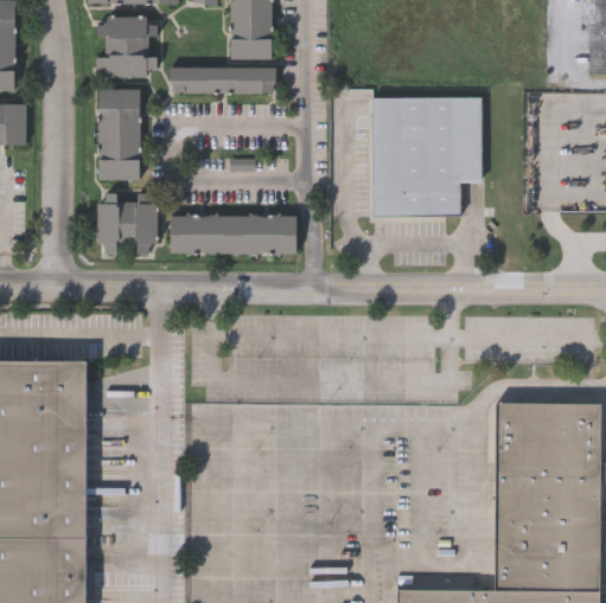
[(14,0),(14,92),(0,91),(0,0),(14,0)]
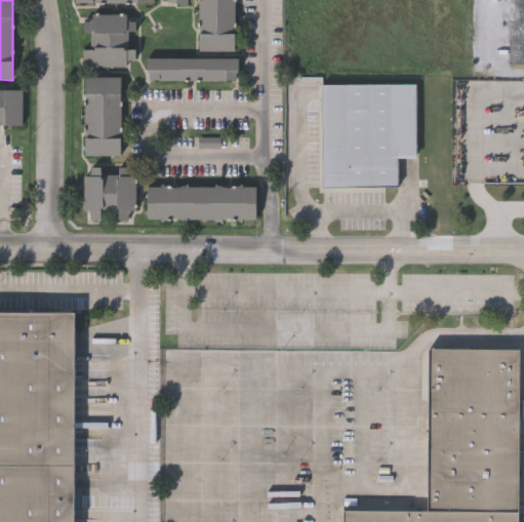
[(155,0),(77,0),(77,8),(156,8),(155,0)]
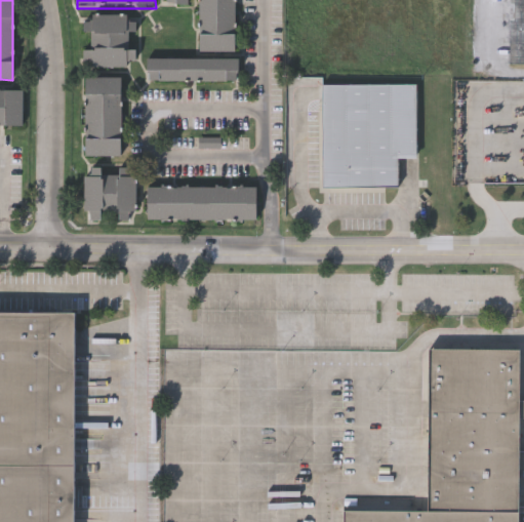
[(235,0),(235,52),(199,52),(199,0),(235,0)]
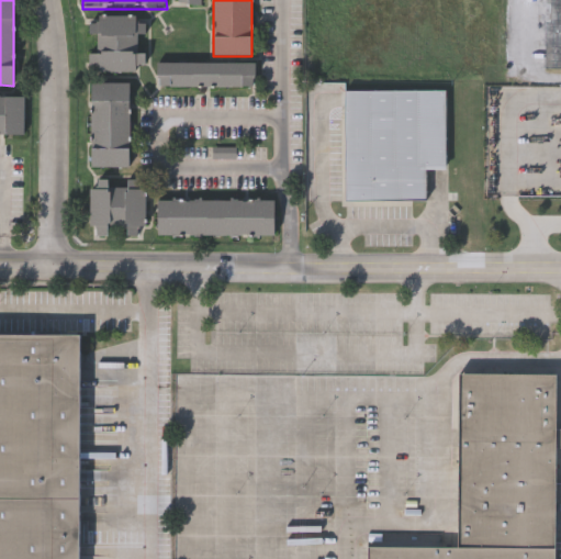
[(560,0),(546,0),(547,70),(560,70),(560,0)]
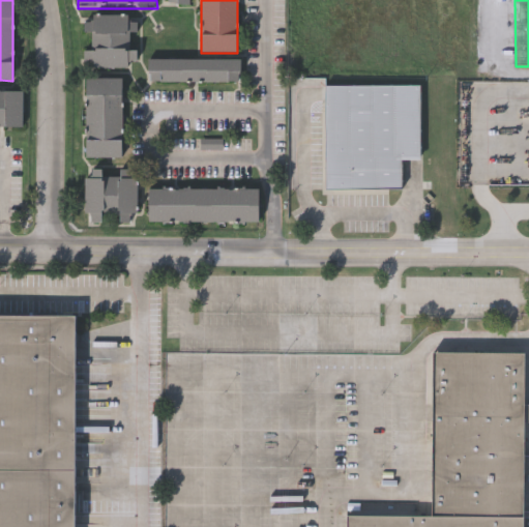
[(129,67),(85,68),(84,16),(137,16),(138,62),(129,62),(129,67)]
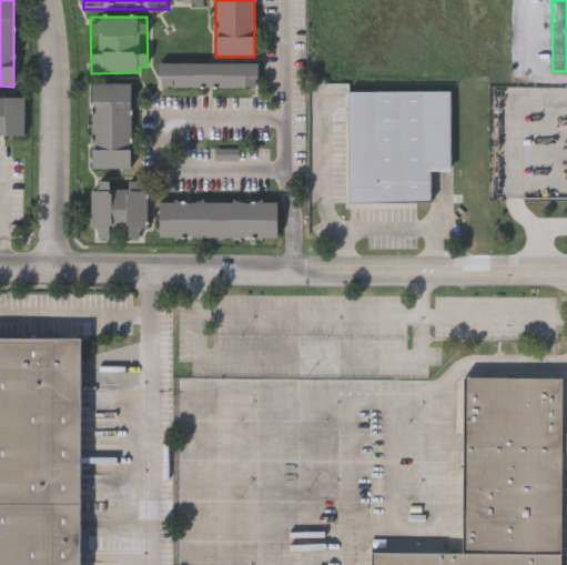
[(259,89),(160,89),(160,64),(259,64),(259,89)]
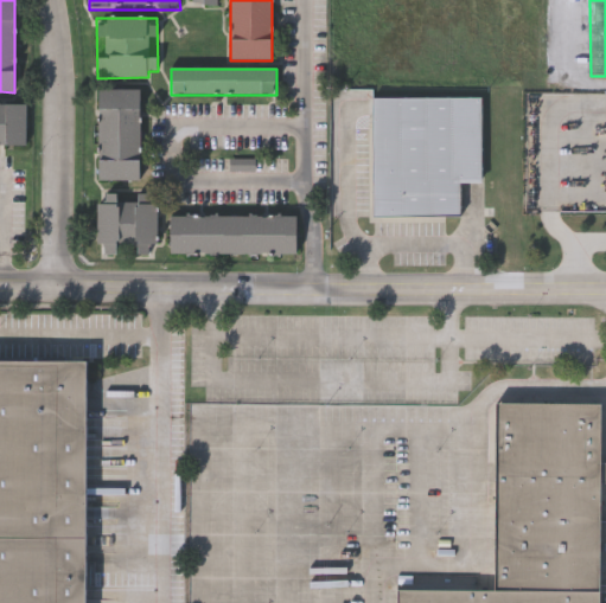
[(141,90),(140,181),(97,180),(99,90),(141,90)]
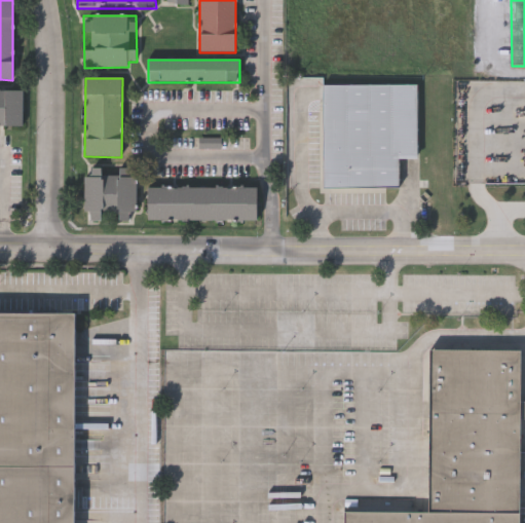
[(323,83),(322,185),(395,185),(395,159),(416,159),(417,83),(323,83)]
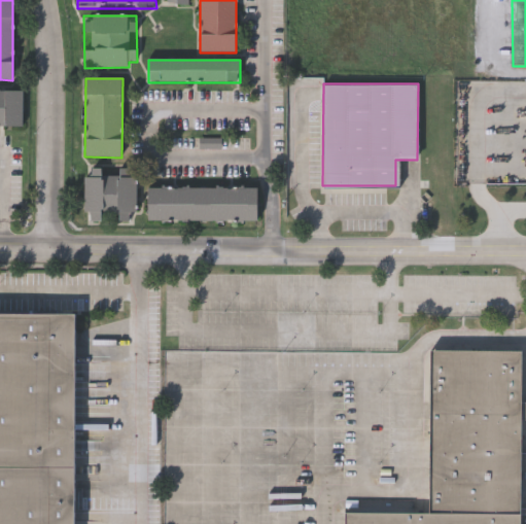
[(0,91),(23,91),(23,127),(0,127),(0,91)]
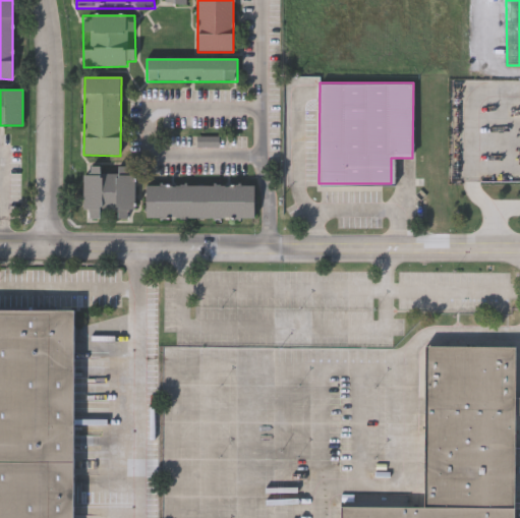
[(85,219),(85,167),(101,167),(101,173),(116,173),(116,167),(134,167),(133,219),(85,219)]
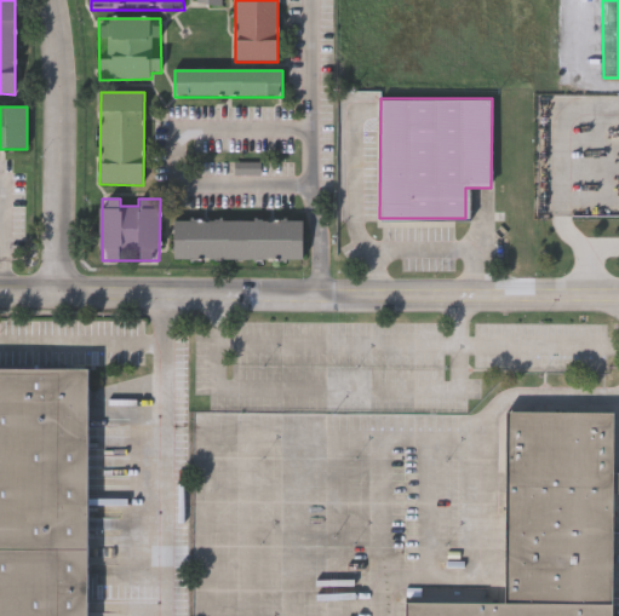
[(173,222),(303,222),(303,260),(173,262),(173,222)]
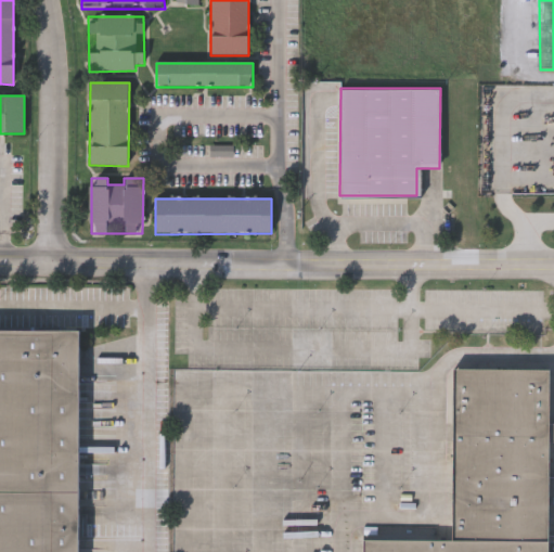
[(0,551),(0,329),(77,329),(76,551),(0,551)]
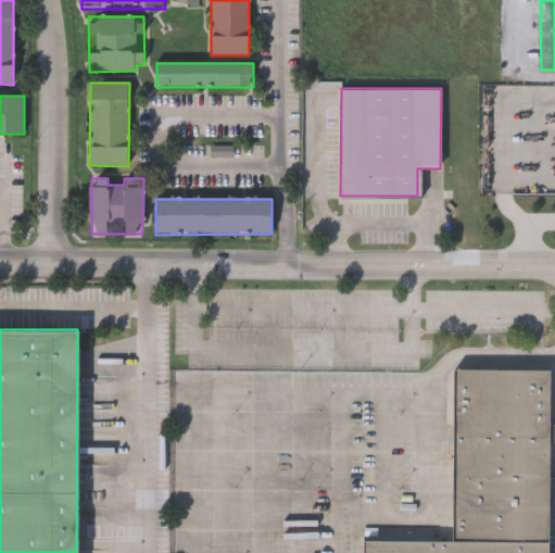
[(454,371),(454,540),(366,541),(366,552),(551,552),(551,442),(554,441),(554,424),(553,424),(552,371),(454,371)]
